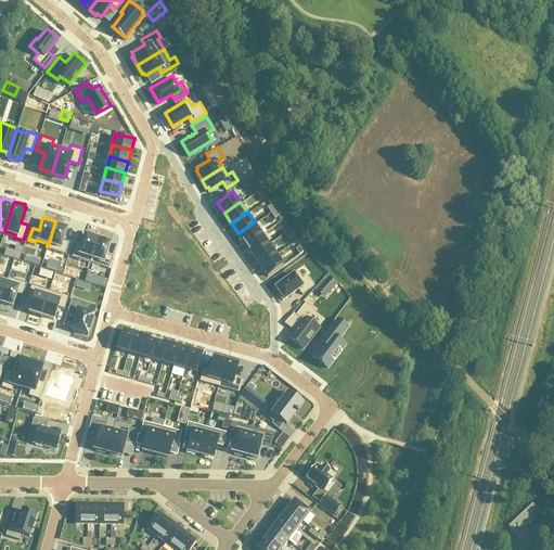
[(55,221),(48,246),(66,252),(69,240),(64,238),(67,225),(55,221)]
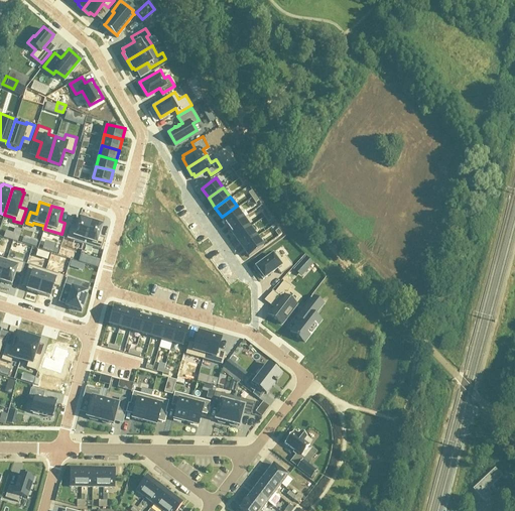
[(237,206),(222,217),(229,226),(243,216),(237,206)]
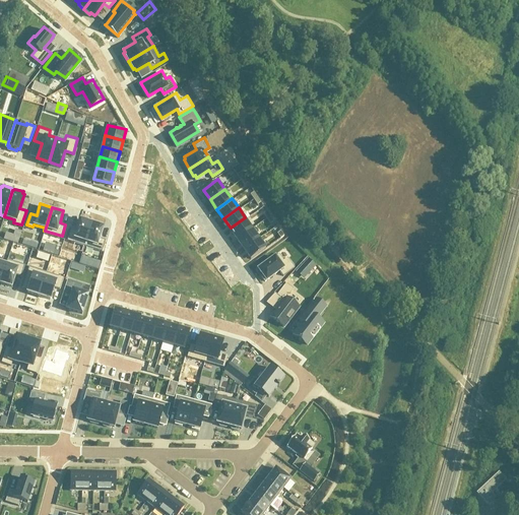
[(71,227),(67,238),(84,244),(92,220),(80,216),(77,229),(71,227)]
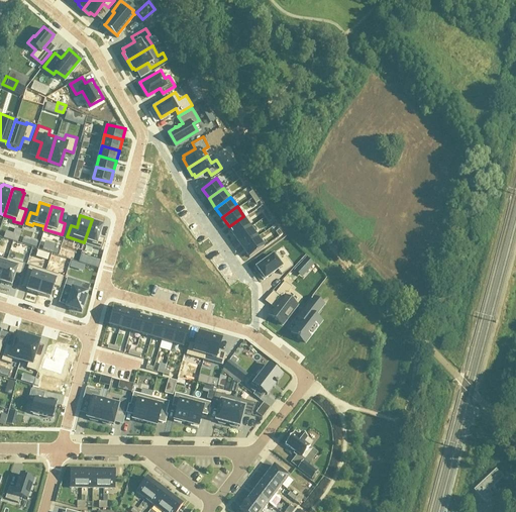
[(243,216),(229,226),(235,235),(250,225),(243,216)]
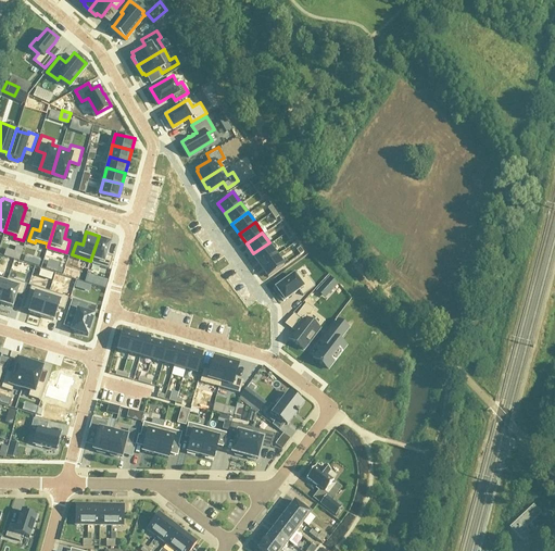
[(99,236),(90,261),(109,266),(113,254),(106,252),(111,239),(99,236)]
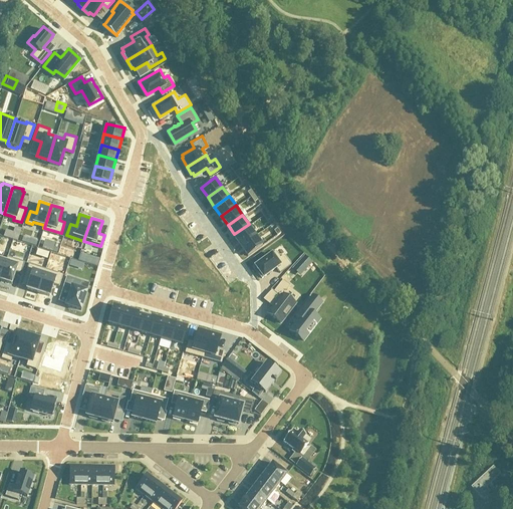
[(249,224),(234,234),(241,243),(256,233),(249,224)]
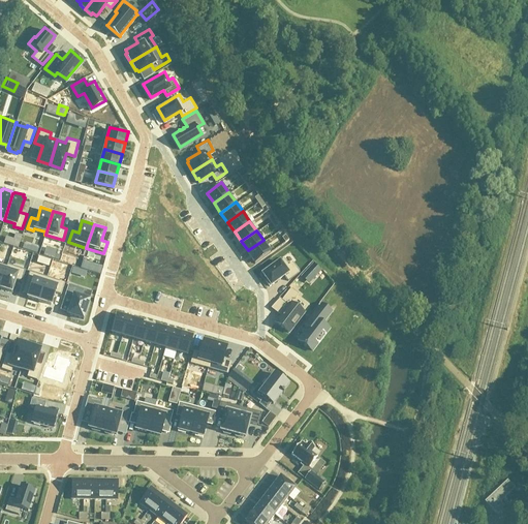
[(264,240),(248,250),(255,260),(270,250),(264,240)]
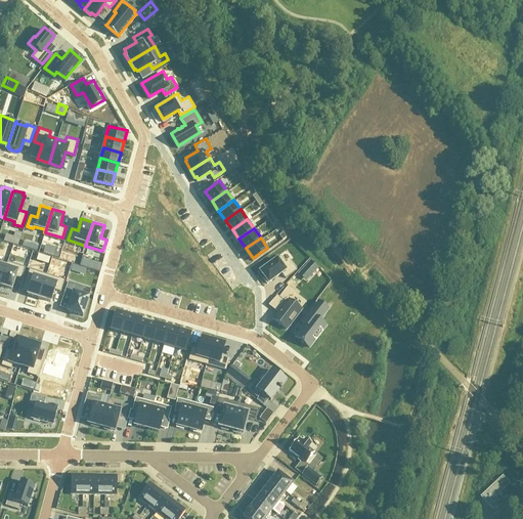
[(281,253),(261,268),(265,274),(263,275),(267,280),(281,270),(286,275),(297,267),(290,257),(286,260),(281,253)]
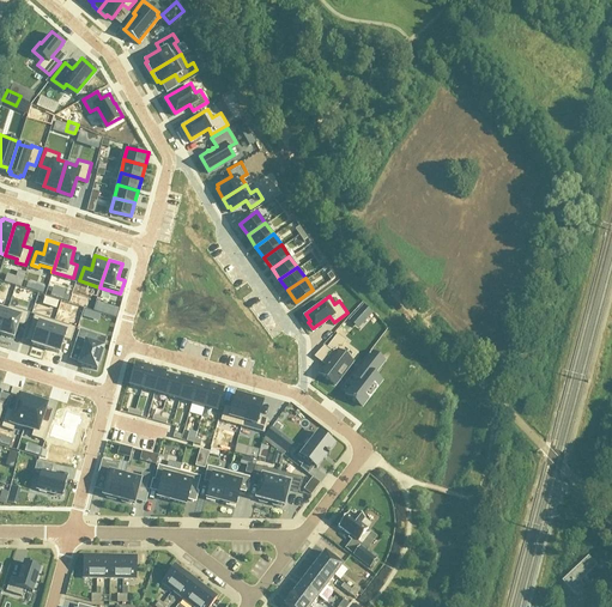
[(120,305),(97,298),(95,308),(116,315),(120,305)]
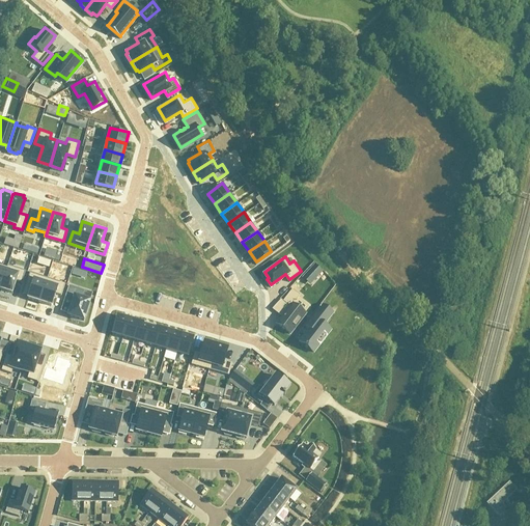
[(315,261),(303,275),(306,277),(308,274),(313,278),(323,268),(315,261)]
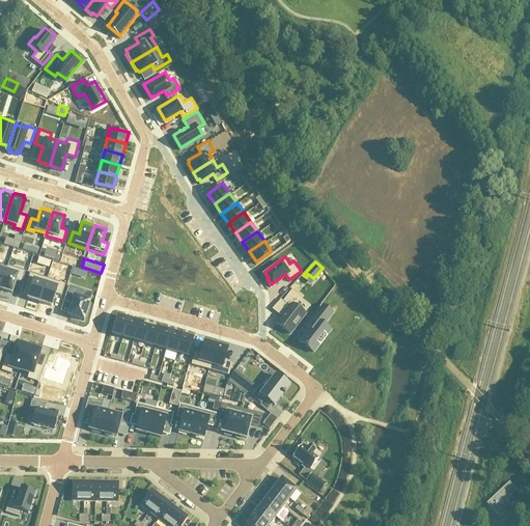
[(8,263),(0,286),(12,289),(16,278),(22,280),(26,268),(8,263)]
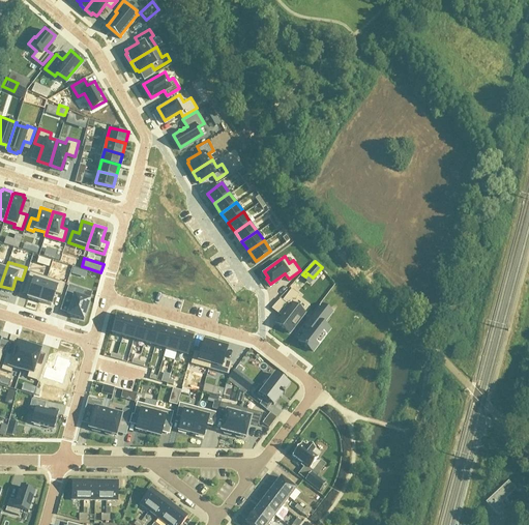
[(30,269),(26,281),(32,283),(28,294),(39,298),(48,274),(30,269)]
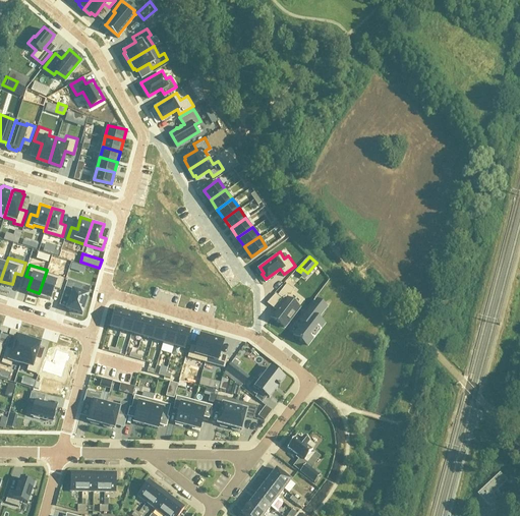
[(47,270),(39,293),(51,297),(54,285),(60,287),(64,276),(47,270)]
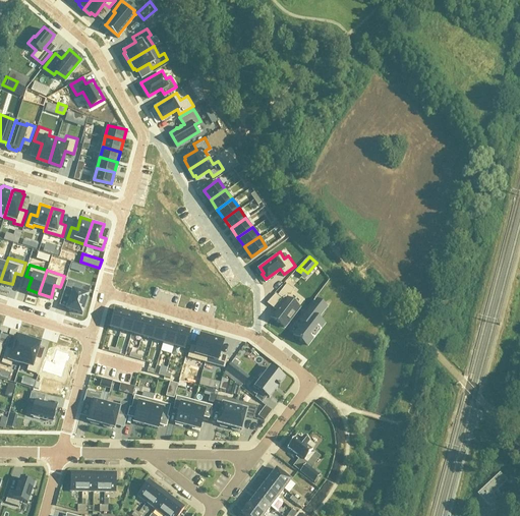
[(68,277),(63,290),(71,293),(67,305),(67,306),(82,311),(89,292),(80,290),(83,282),(68,277)]
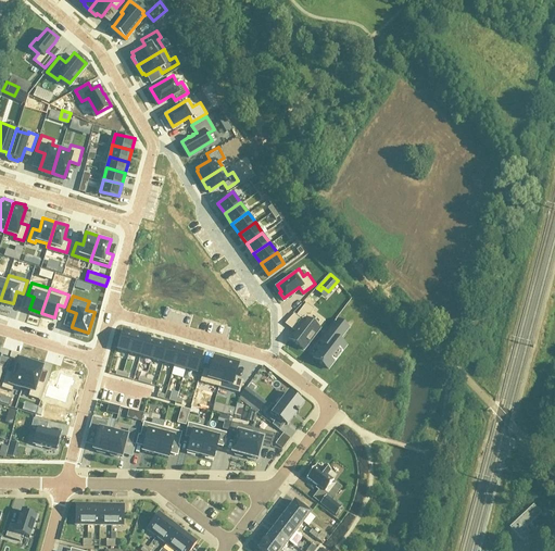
[(303,317),(290,336),(304,347),(320,325),(319,325),(307,315),(310,313),(312,312),(311,311),(313,308),(314,307),(306,300),(297,313),(303,317)]
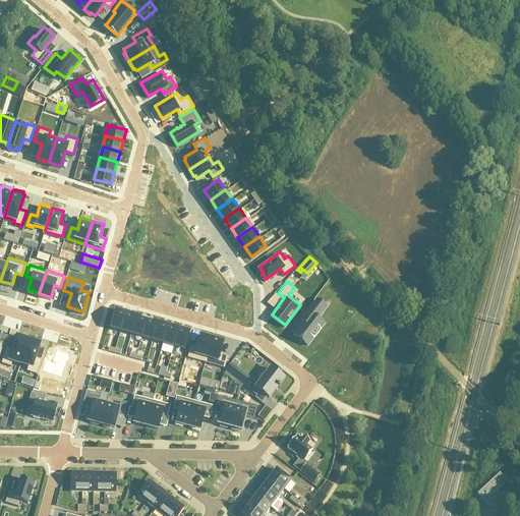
[(304,320),(294,332),(300,337),(299,338),(301,339),(302,338),(308,343),(325,322),(318,316),(327,304),(316,297),(301,318),(304,320)]
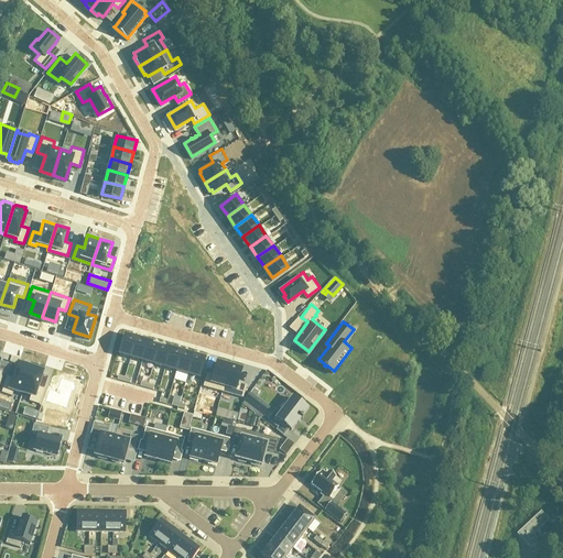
[(125,332),(119,351),(131,354),(137,336),(125,332)]
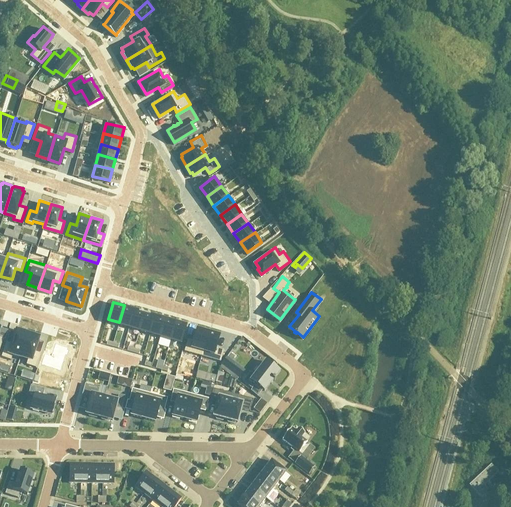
[(124,305),(119,322),(129,325),(134,308),(124,305)]
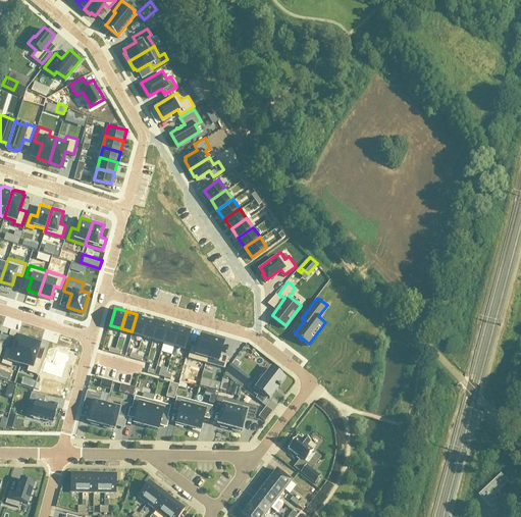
[(137,314),(132,331),(143,334),(148,317),(137,314)]
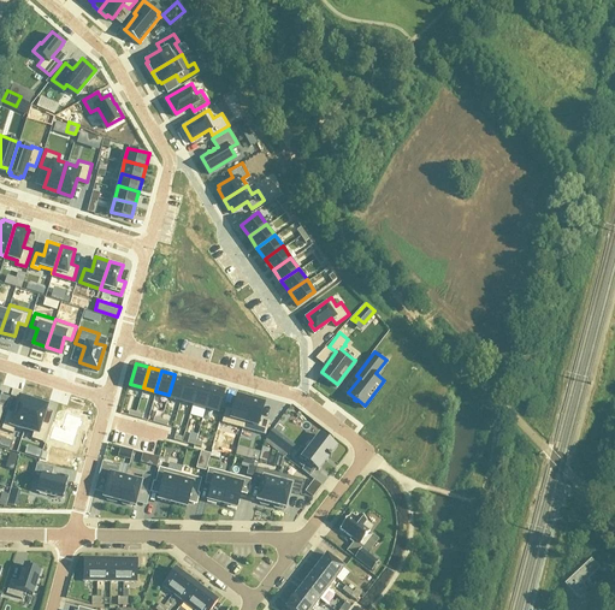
[(175,374),(169,395),(181,398),(187,378),(175,374)]
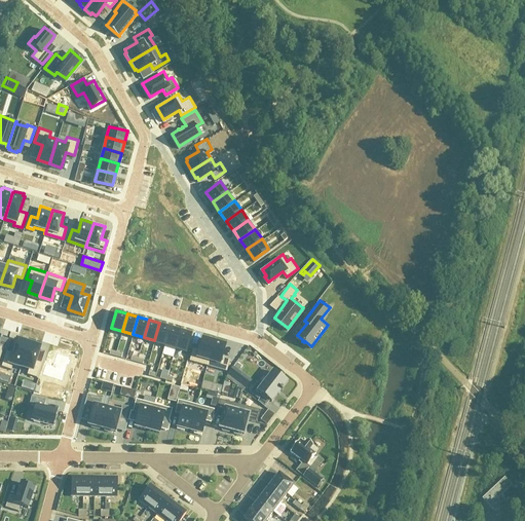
[(159,323),(154,340),(164,343),(170,326),(159,323)]
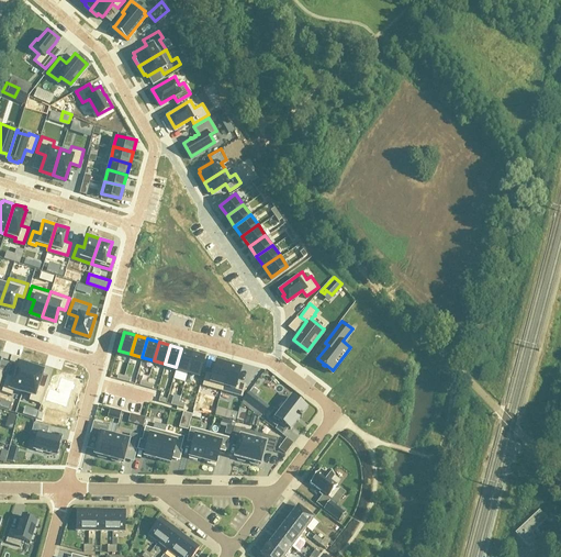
[(181,348),(176,367),(188,370),(193,352),(181,348)]
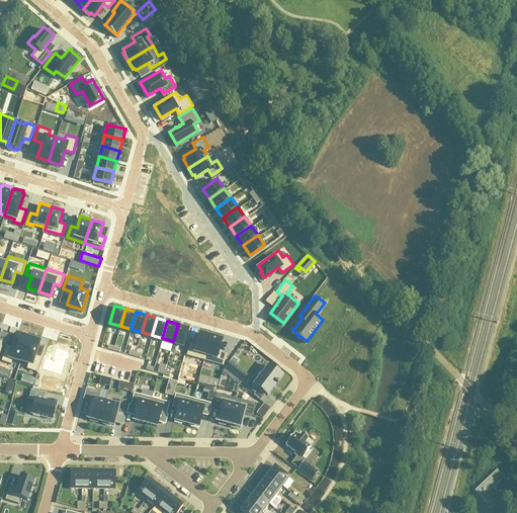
[(178,324),(173,341),(183,344),(189,327),(178,324)]
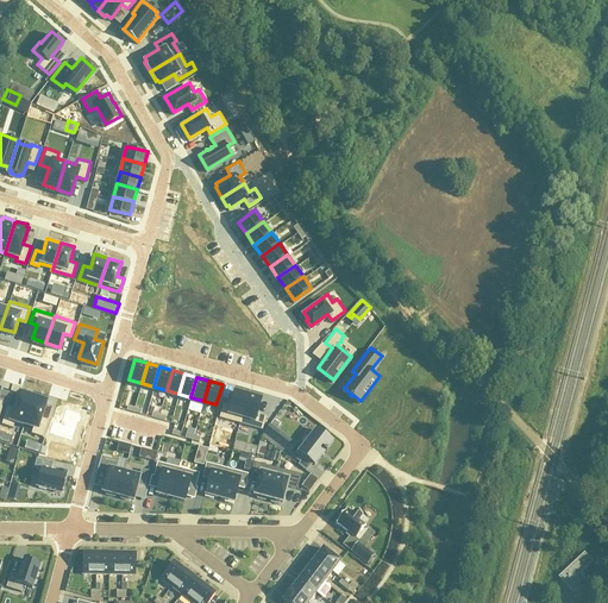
[(224,401),(219,415),(240,420),(248,393),(234,388),(231,403),(224,401)]
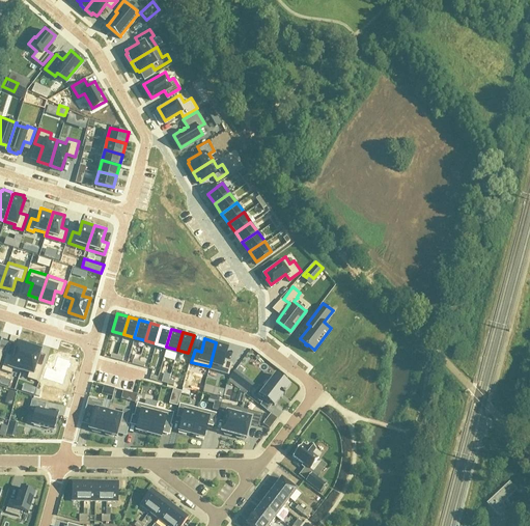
[(6,353),(2,367),(11,370),(14,365),(21,367),(30,341),(23,339),(22,341),(18,339),(17,342),(12,354),(6,353)]
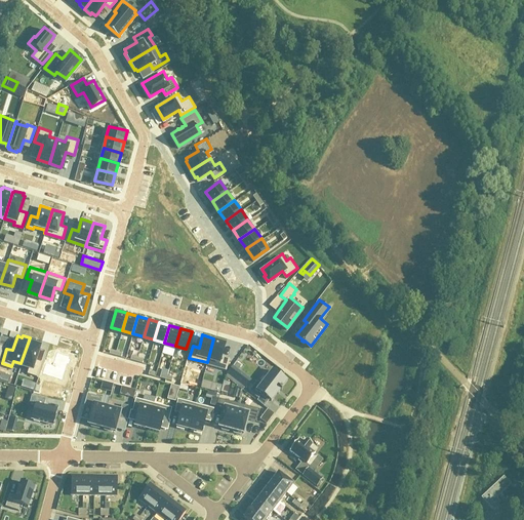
[(30,337),(21,363),(29,366),(27,371),(37,374),(41,360),(36,358),(40,347),(40,344),(36,342),(37,341),(30,337)]
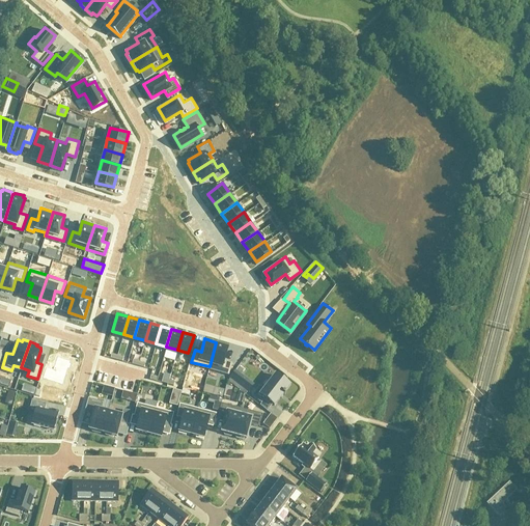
[(216,342),(210,366),(229,372),(232,360),(224,358),(228,345),(216,342)]
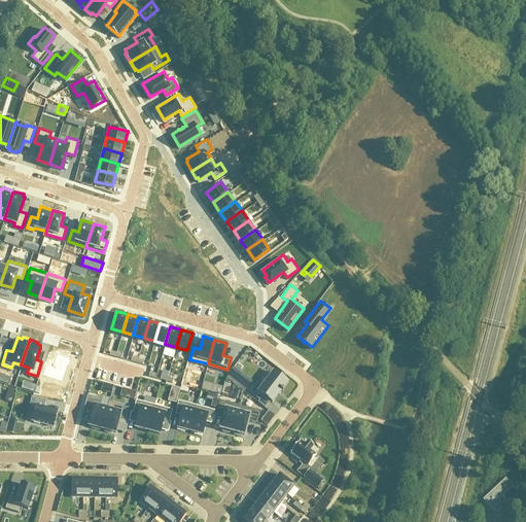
[(65,354),(66,353),(51,348),(51,350),(49,350),(47,355),(49,356),(44,373),(64,380),(68,368),(61,366),(65,354)]
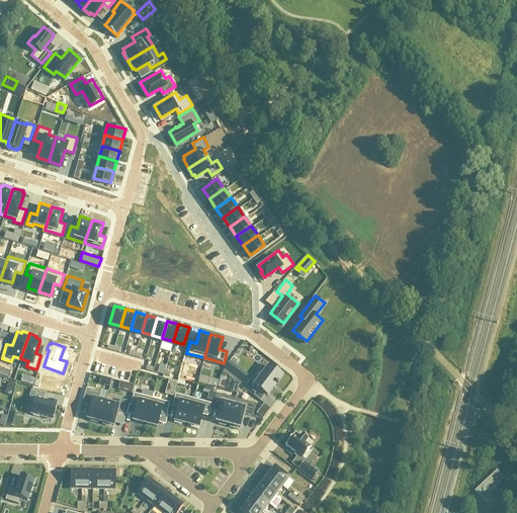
[(230,358),(224,366),(233,373),(239,365),(230,358)]
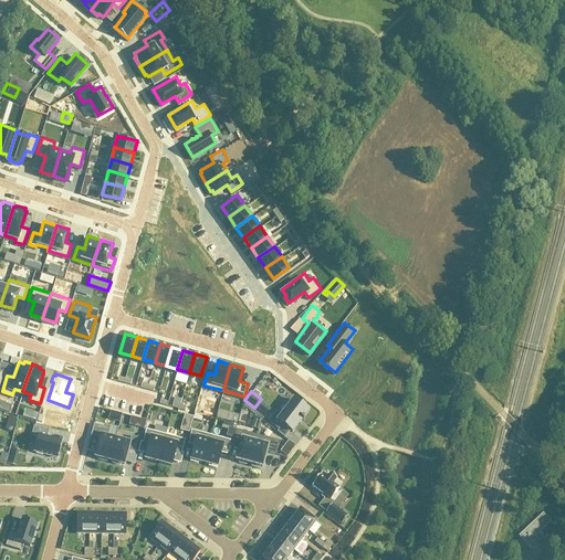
[(276,408),(269,419),(279,425),(279,426),(283,421),(293,429),(302,416),(303,418),(305,415),(303,414),(309,408),(305,404),(294,395),(282,411),(276,408)]
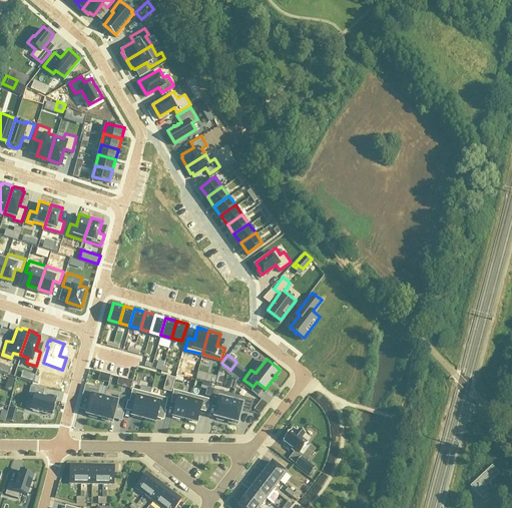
[(207,372),(205,379),(214,381),(216,374),(207,372)]
